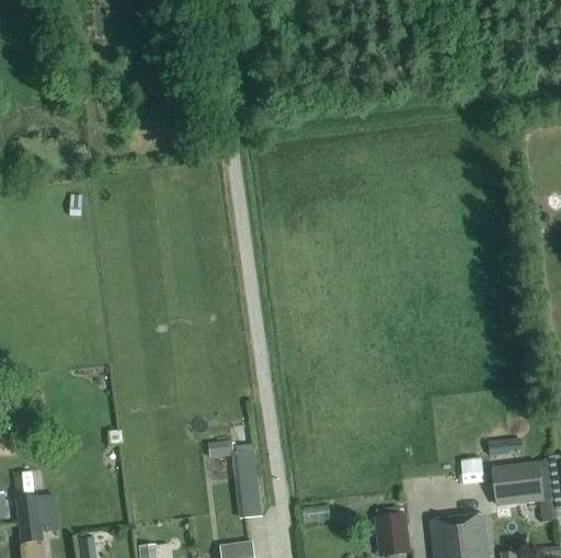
[(109,444),(123,442),(121,429),(106,430),(109,444)]
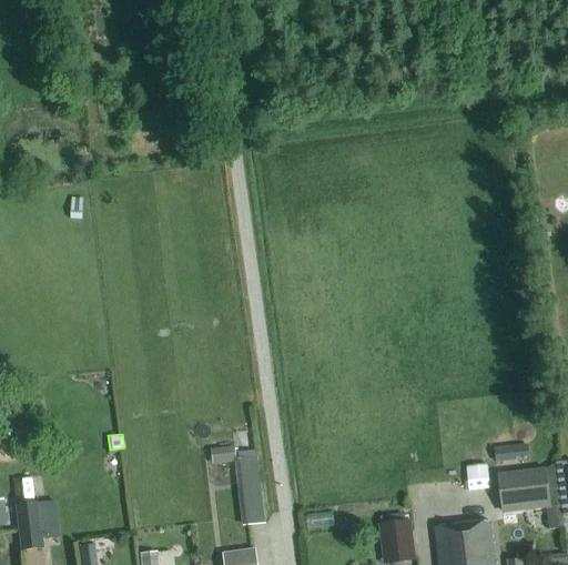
[(210,446),(211,462),(235,460),(234,444),(210,446)]
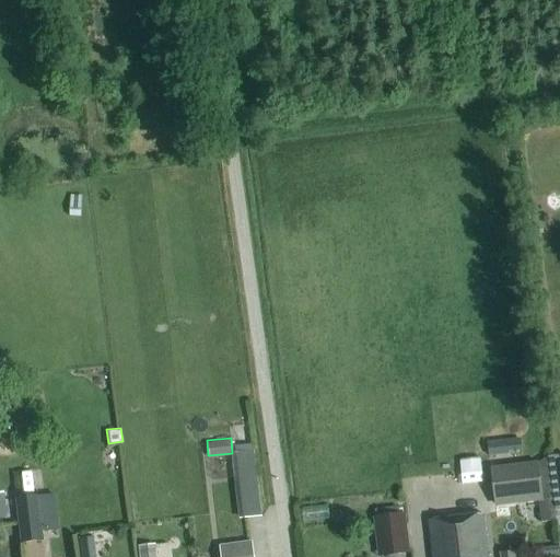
[(254,449),(236,451),(238,476),(257,474),(254,449)]
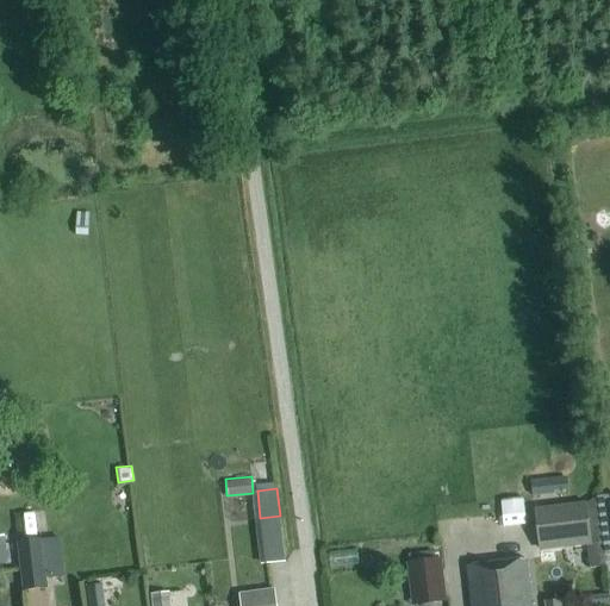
[(596,494),(586,500),(535,506),(540,548),(586,543),(602,541),(596,494)]
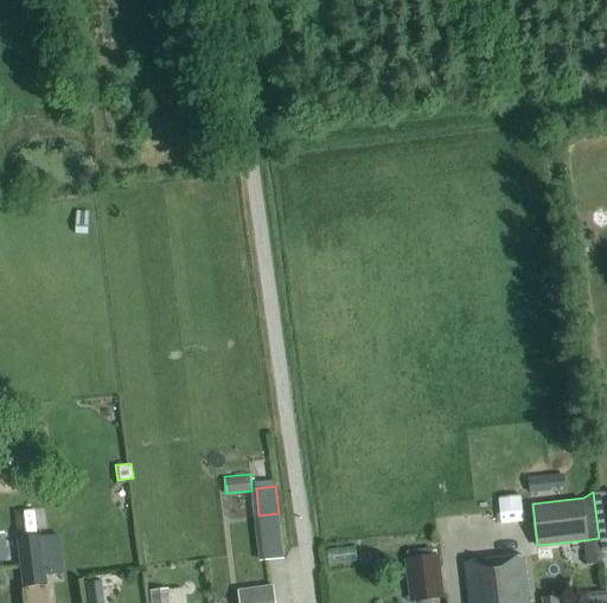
[(274,514),(255,515),(259,555),(279,553),(274,514)]
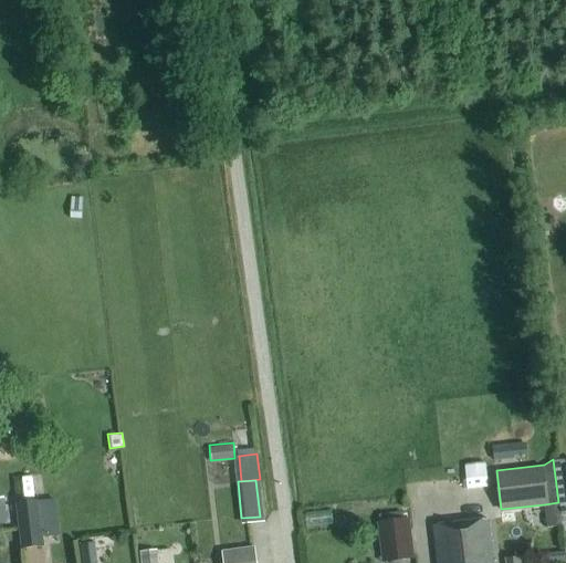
[(21,546),(43,543),(42,533),(60,531),(55,497),(17,501),(21,546)]
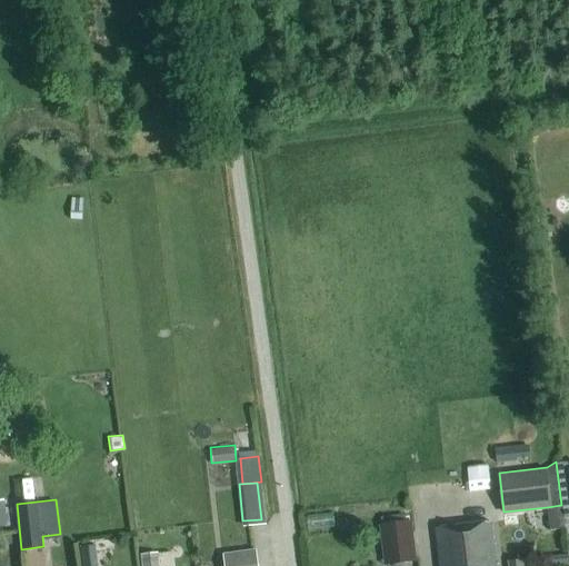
[(387,522),(391,563),(415,559),(410,518),(387,522)]
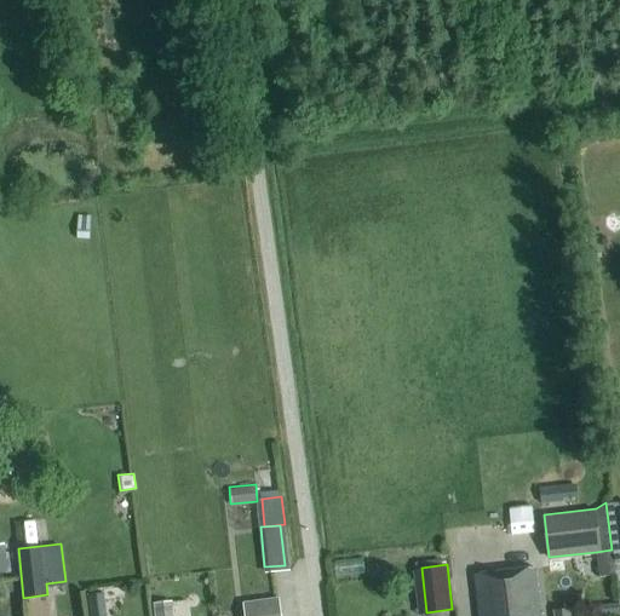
[(539,615),(534,565),(474,573),(478,615),(539,615)]
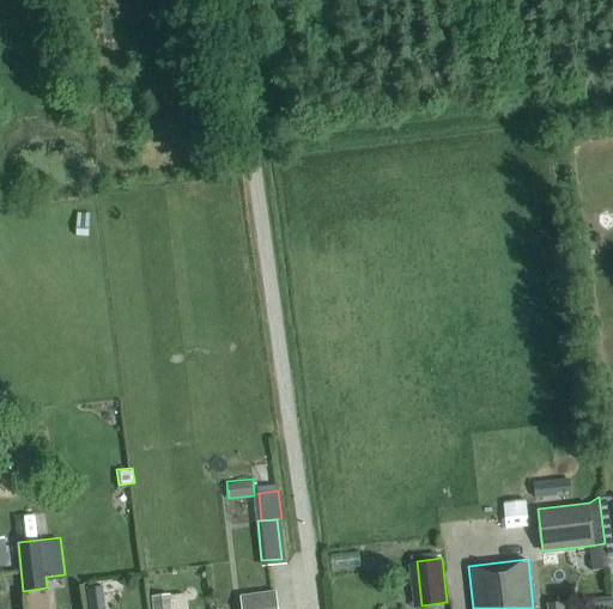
[(86,585),(89,608),(104,608),(103,589),(114,588),(113,578),(93,580),(93,585),(86,585)]
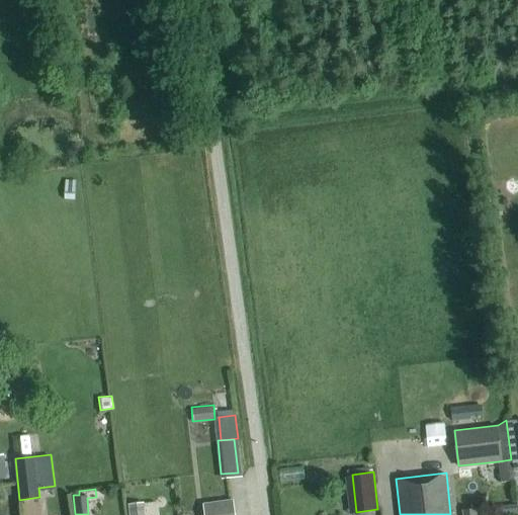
[(234,514),(233,499),(203,502),(204,514),(234,514)]
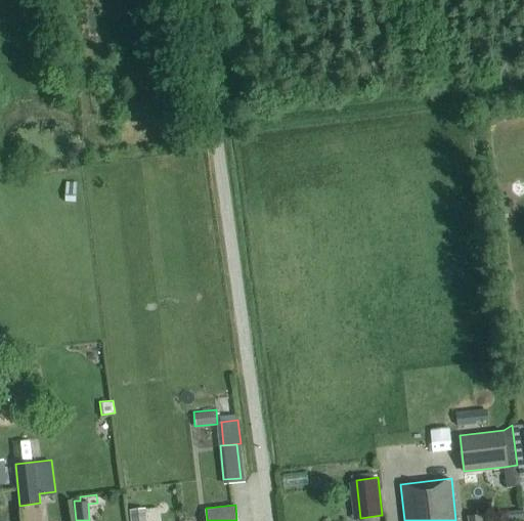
[(129,509),(130,520),(146,520),(145,507),(129,509)]
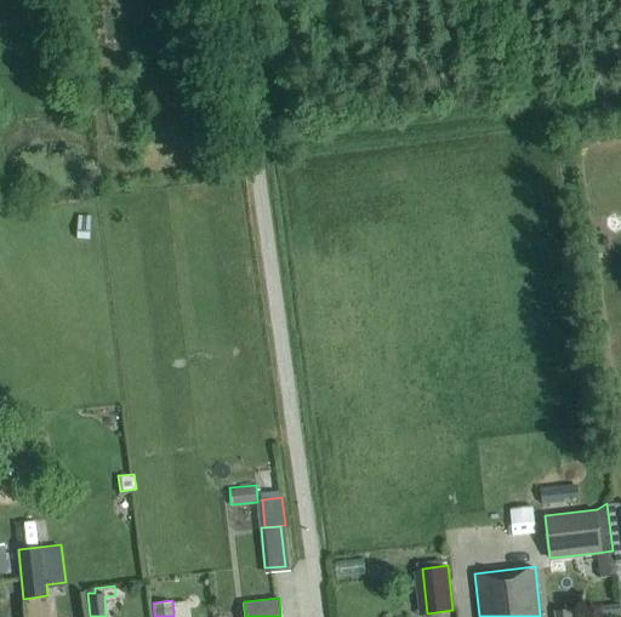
[(553,609),(554,616),(573,616),(571,606),(553,609)]
